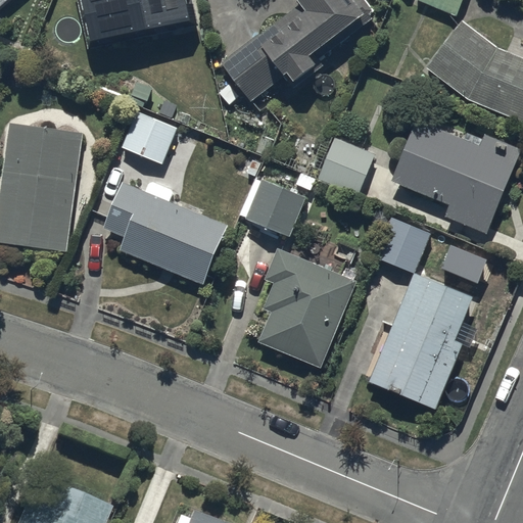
[(0,0),(0,9),(10,0),(0,0)]
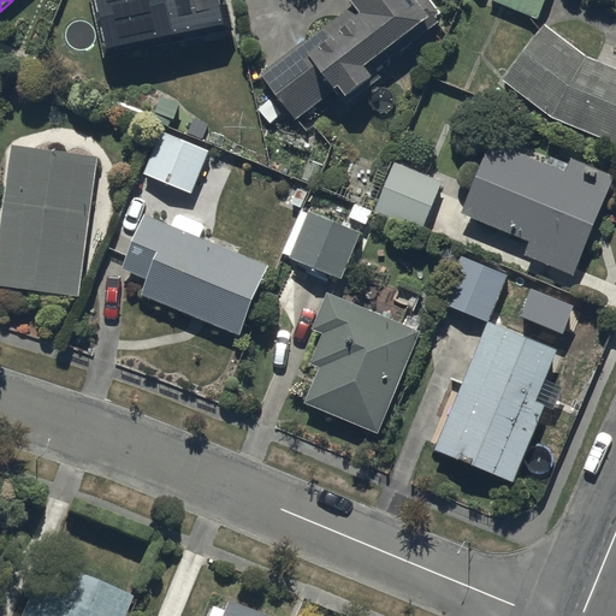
[(229,0),(93,0),(107,58),(236,28),(229,0)]
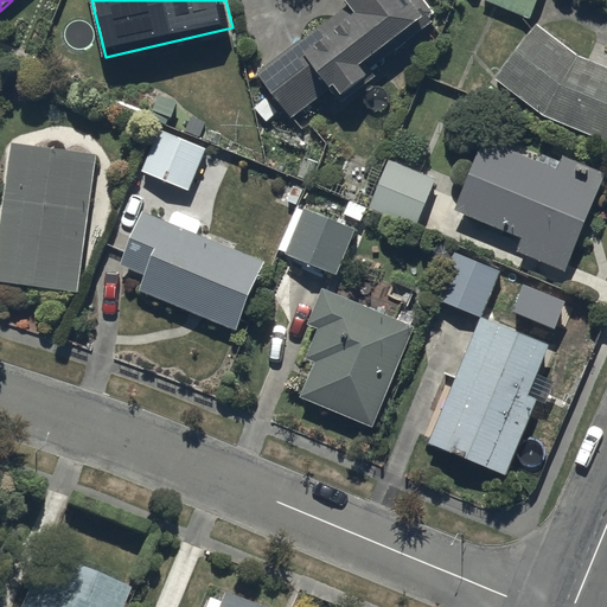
[(281,108),(289,117),(330,88),(332,91),(334,89),(342,98),(372,76),(369,70),(432,24),(425,16),(429,12),(420,0),(411,0),(410,2),(408,0),(340,0),(345,7),(255,74),(270,93),(251,107),(263,122),(281,108)]
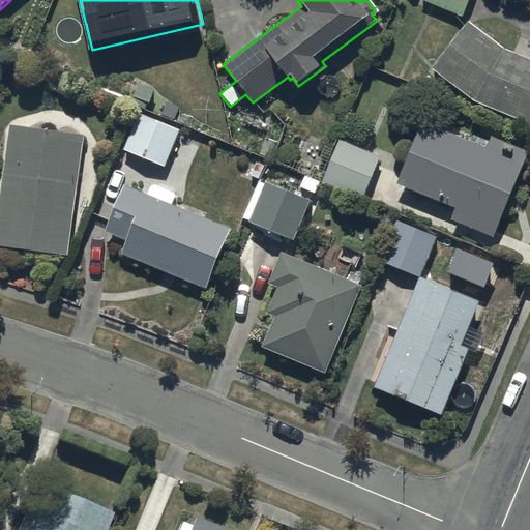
[(469,0),(421,0),(421,1),(464,17),(469,0)]
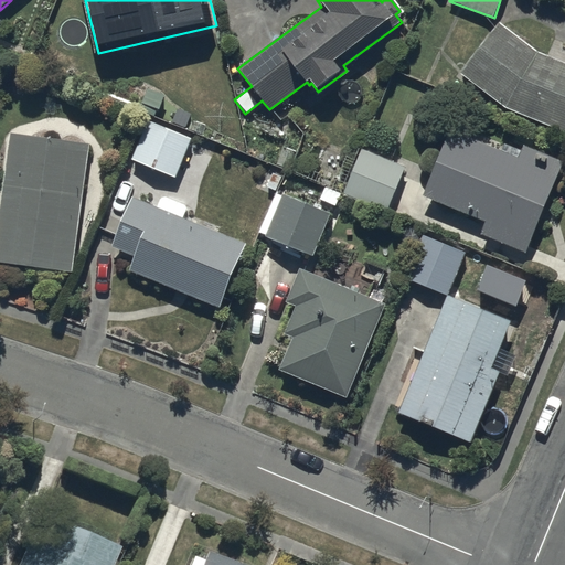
[(499,22),(460,72),(505,107),(564,131),(564,62),(539,52),(499,22)]
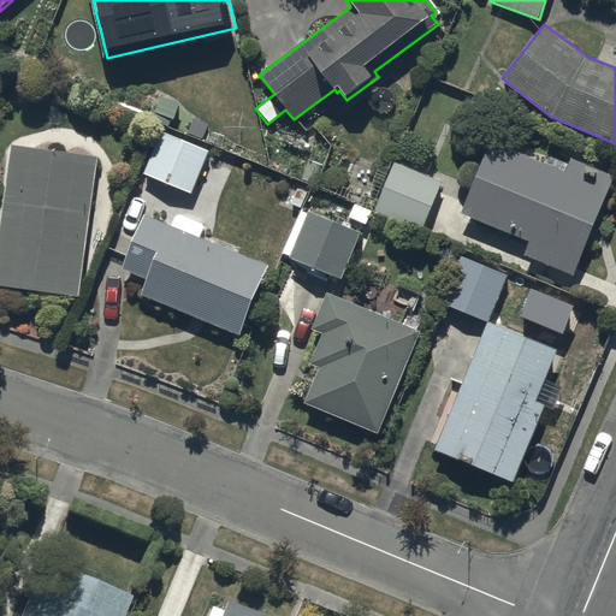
[(208,150),(160,130),(142,173),(190,194),(208,150)]
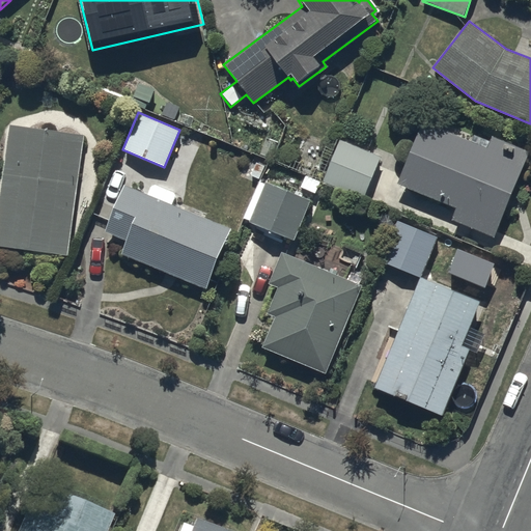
[(456,208),(451,220),(493,236),(529,148),(493,133),(490,140),(473,134),(470,141),(423,121),(397,184),(456,208)]
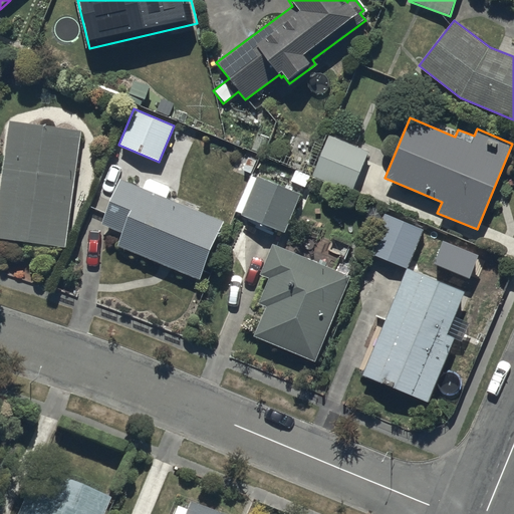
[(81,131),(11,120),(0,198),(0,239),(65,248),(81,131)]
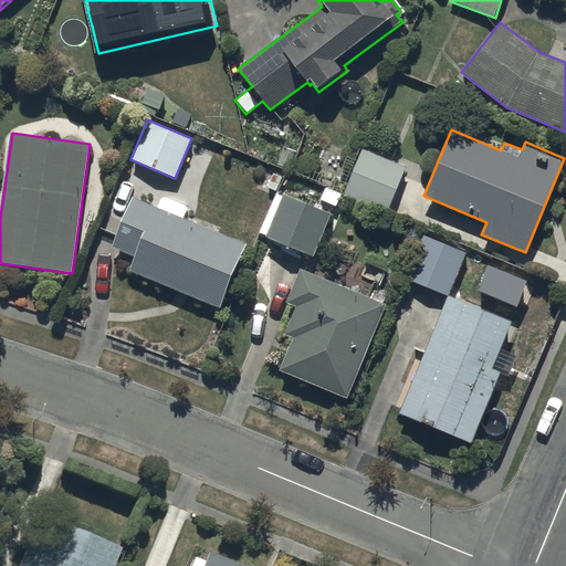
[(406,167),(362,148),(344,192),(388,210),(406,167)]
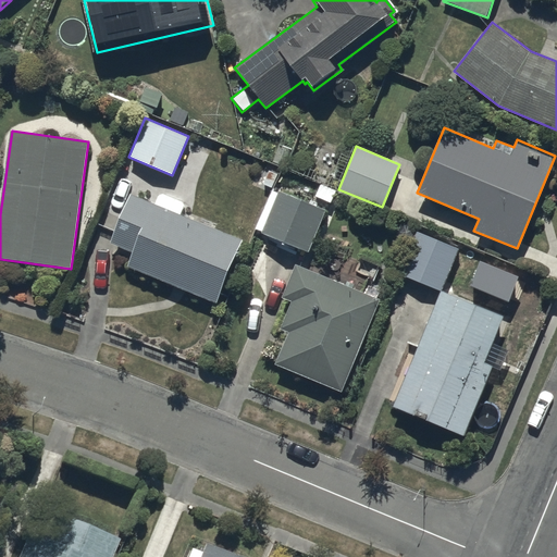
[(155,203),(130,193),(109,243),(134,254),(128,267),(215,304),(242,240),(180,214),(185,201),(160,192),(155,203)]
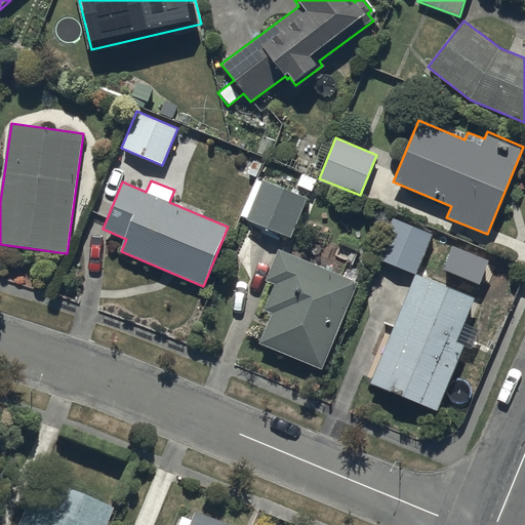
[(263,180),(246,219),(290,238),(307,198),(263,180)]
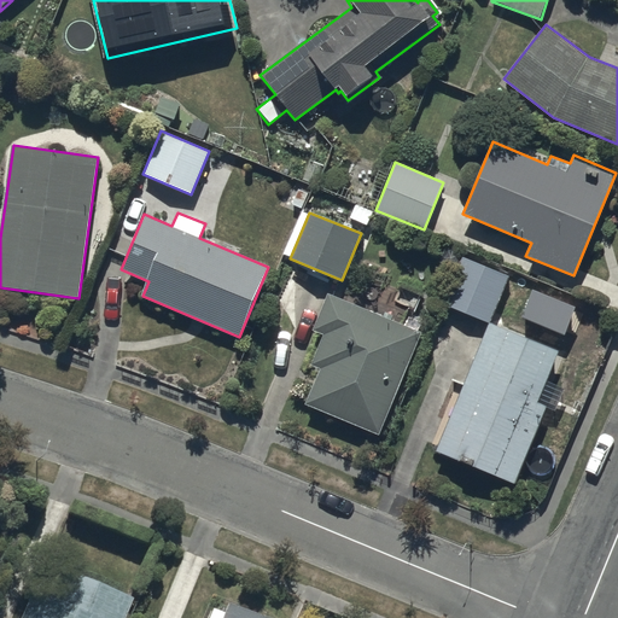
[(513,274),(465,255),(445,302),(494,321),(513,274)]
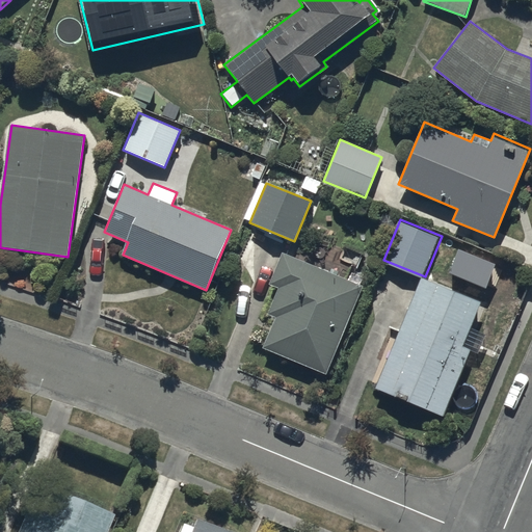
[(496,265),(457,250),(449,272),(488,288),(496,265)]
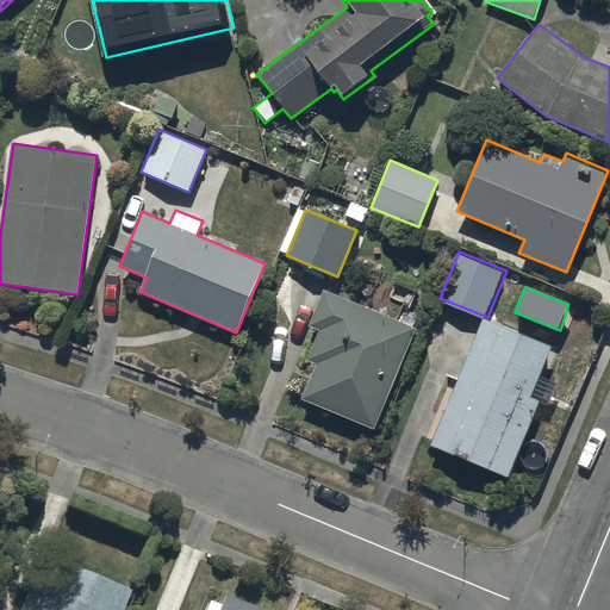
[(416,329),(323,291),(309,328),(319,331),(307,360),(317,365),(302,400),(374,430),(416,329)]
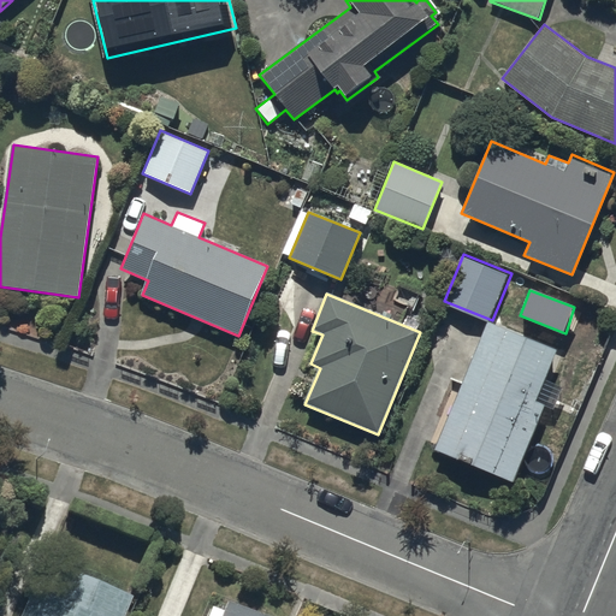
[(557,351),(487,321),(436,449),(514,481),(545,406),(537,402),(558,350),(557,351)]
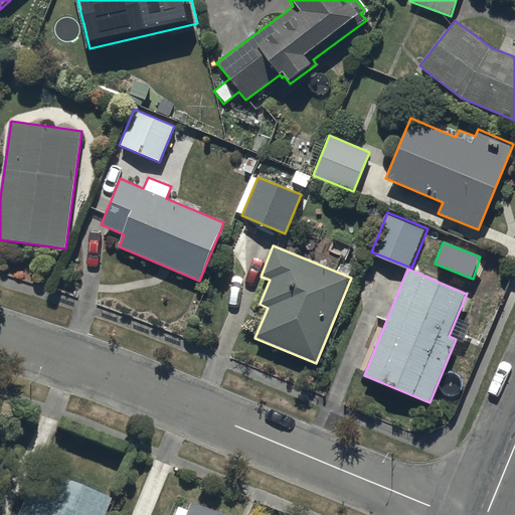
[(104,514),(111,497),(36,469),(17,514),(104,514)]
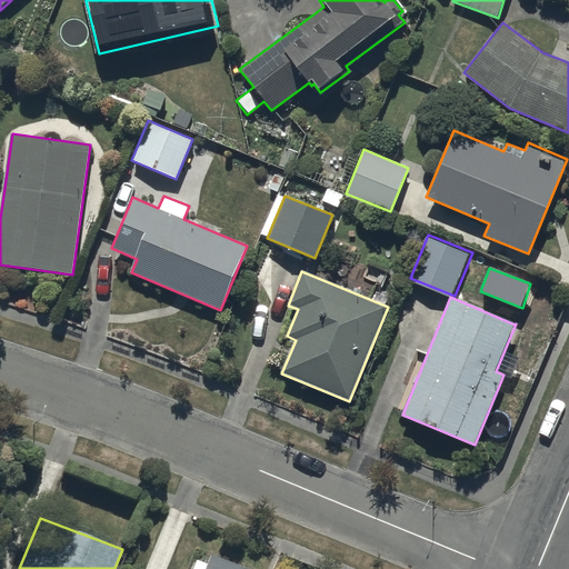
[(247,568),(211,553),(207,563),(197,559),(192,568),(247,568)]
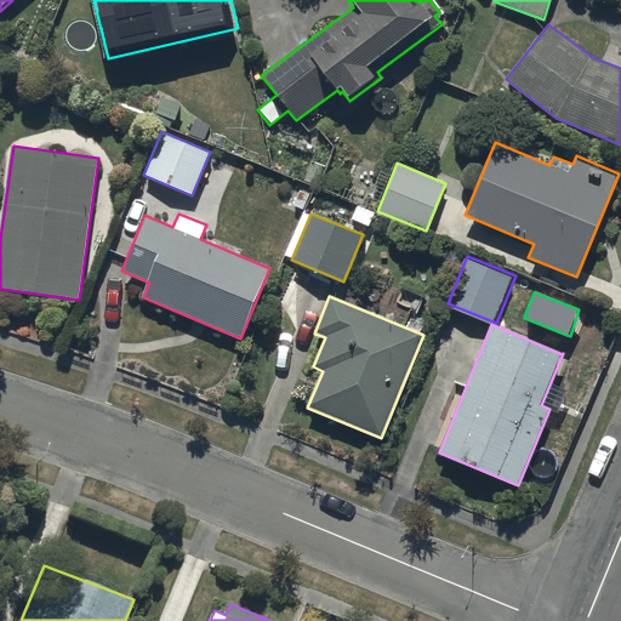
All buildings are outlined.
